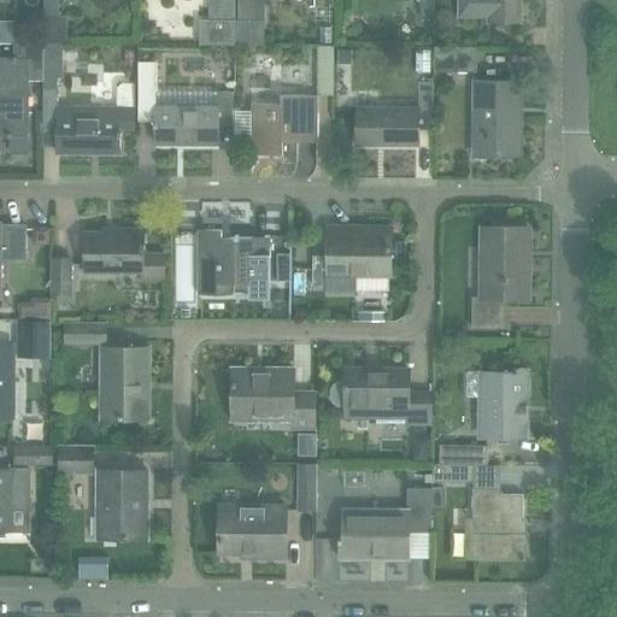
[(66,17),(58,17),(57,0),(42,0),(43,17),(43,43),(68,45),(66,17)]
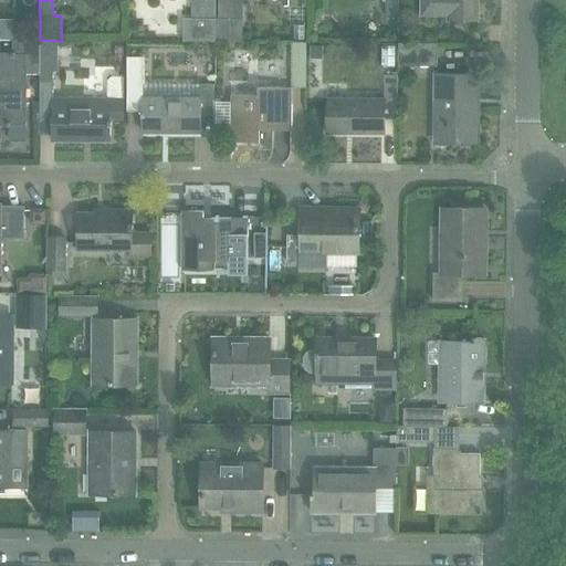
[(191,0),(192,20),(184,20),(184,42),(216,42),(216,20),(216,0),(191,0)]
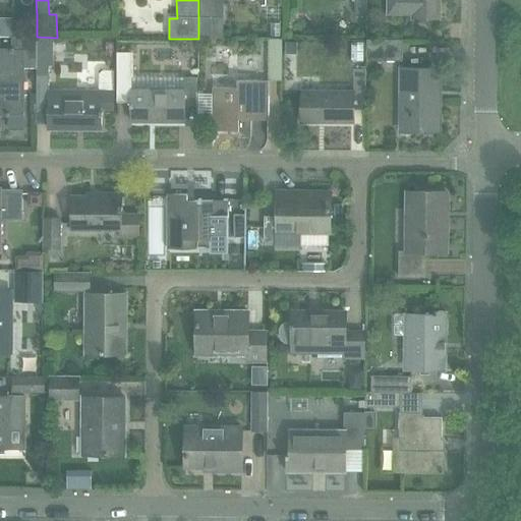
[(224,18),(216,18),(216,0),(200,0),(200,18),(198,18),(198,39),(224,40),(224,18)]
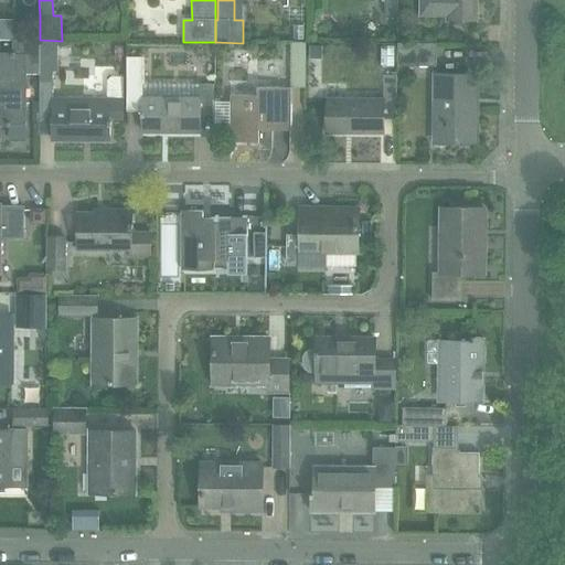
[(398,17),(398,0),(384,0),(385,16),(398,17)]
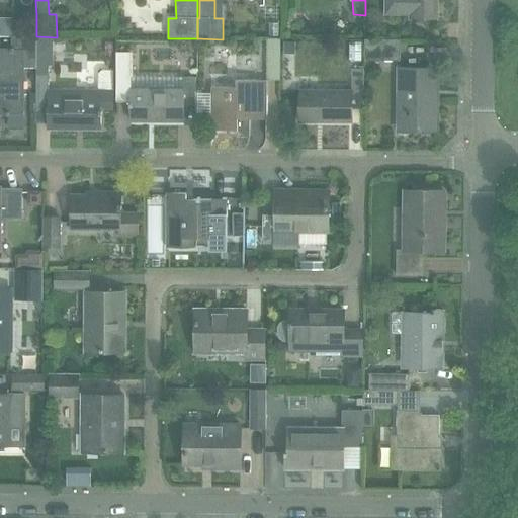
[(384,0),(385,14),(410,14),(410,19),(438,20),(437,0),(384,0)]
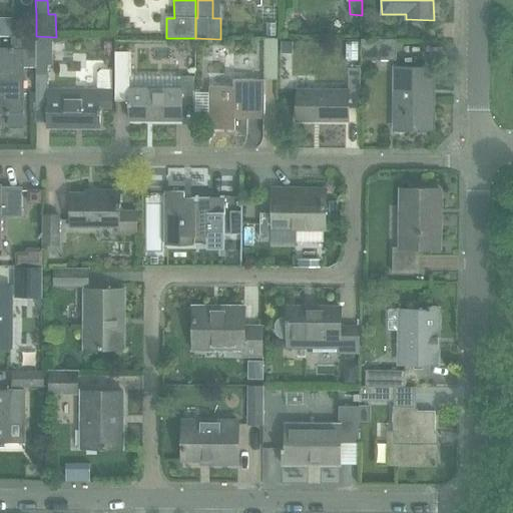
[(17,18),(0,17),(0,35),(17,36),(17,18)]
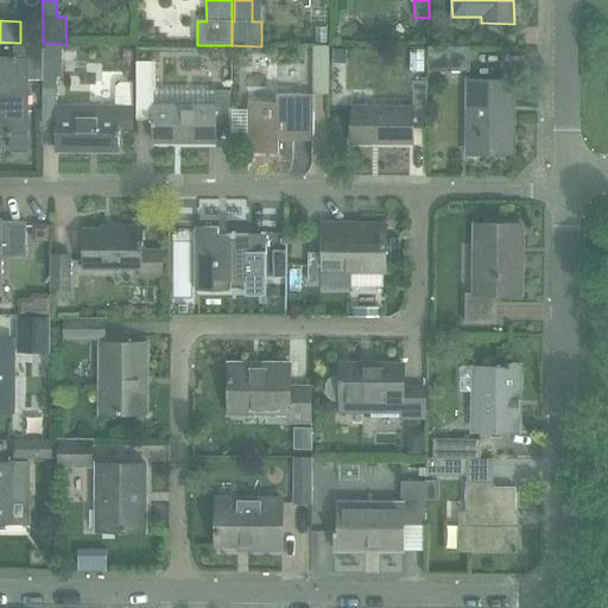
[(0,133),(6,134),(6,151),(26,151),(26,134),(26,132),(26,109),(27,81),(43,81),(43,45),(11,44),(11,57),(0,56),(0,133)]
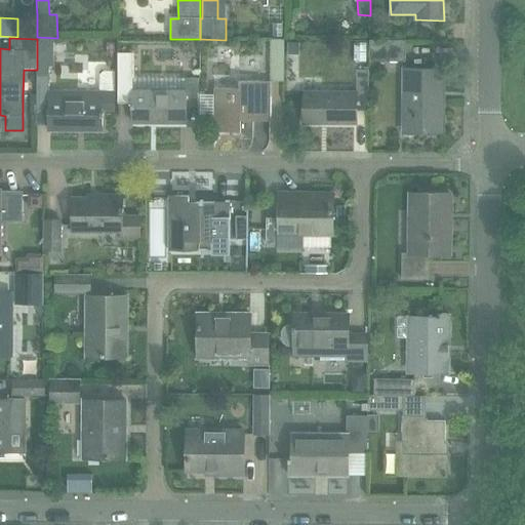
[(54,39),(37,39),(37,70),(36,106),(48,106),(48,130),(102,130),(102,116),(103,116),(103,112),(102,113),(102,109),(114,110),(115,72),(104,72),(101,75),(99,98),(49,98),(50,66),(53,66),(54,39)]
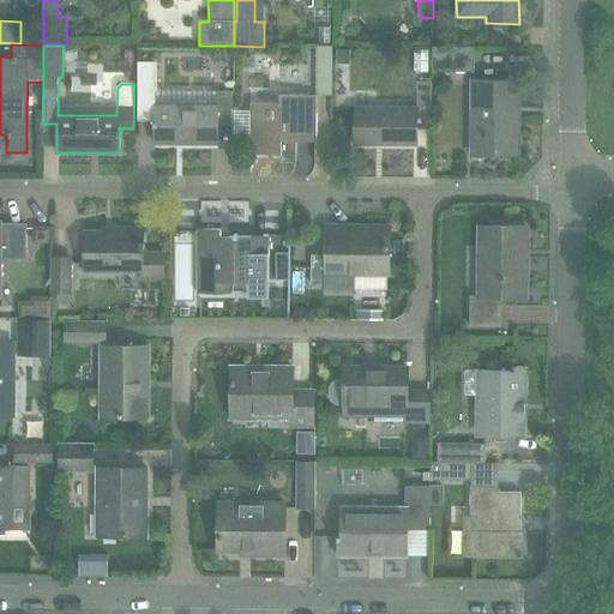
[(475,72),(475,47),(433,47),(433,72),(475,72)]
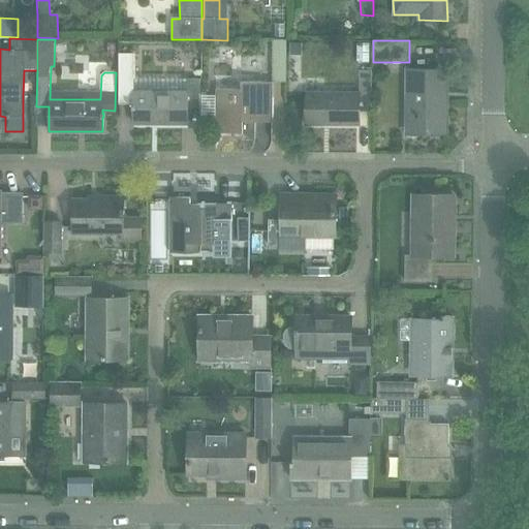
[(301,43),(289,43),(289,56),(301,56),(301,43)]
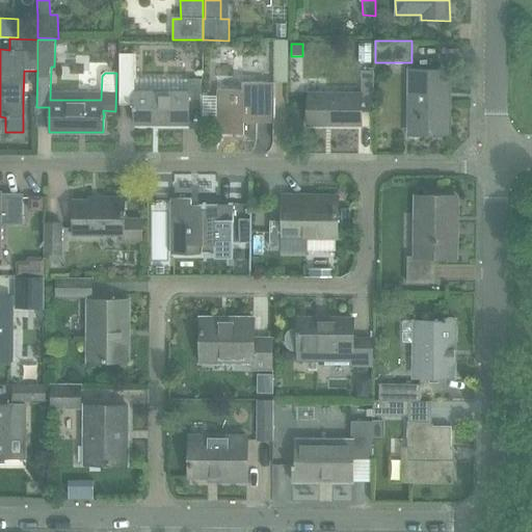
[(273,81),(289,82),(289,45),(273,45),(273,81)]
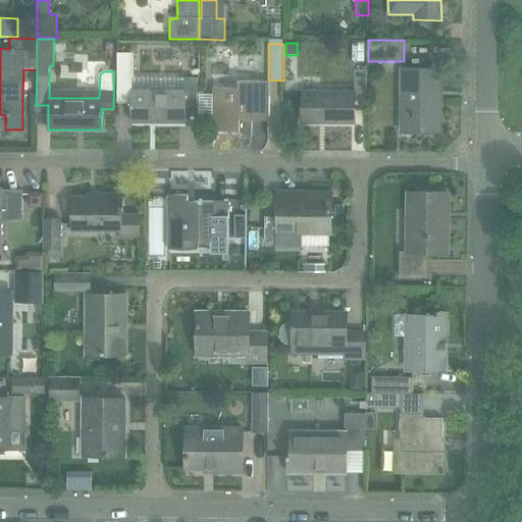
[(132,53),(117,52),(116,103),(132,103),(132,121),(185,121),(185,106),(196,106),(196,87),(196,77),(186,77),(132,77),(132,53)]
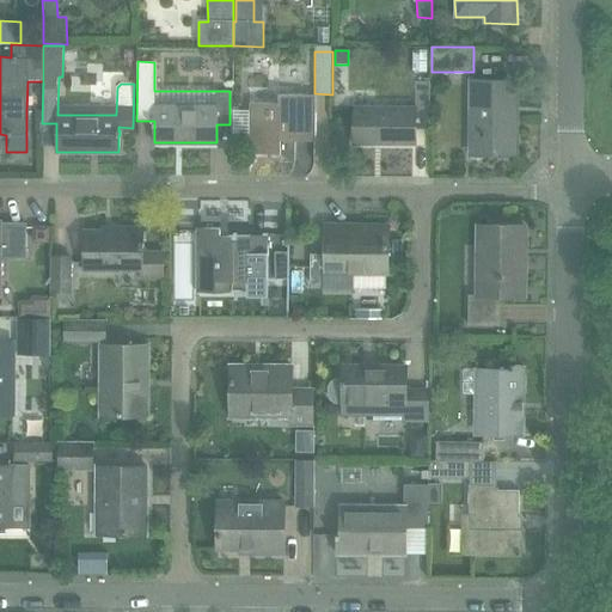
[(516,83),(493,83),(471,83),(470,155),(515,155),(516,83)]
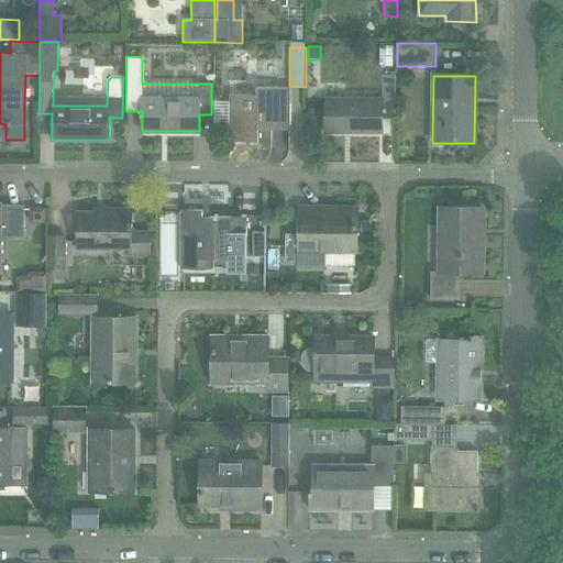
[(324,99),(324,111),(324,132),(381,133),(381,120),(394,120),(395,77),(383,77),(383,99),(324,99)]
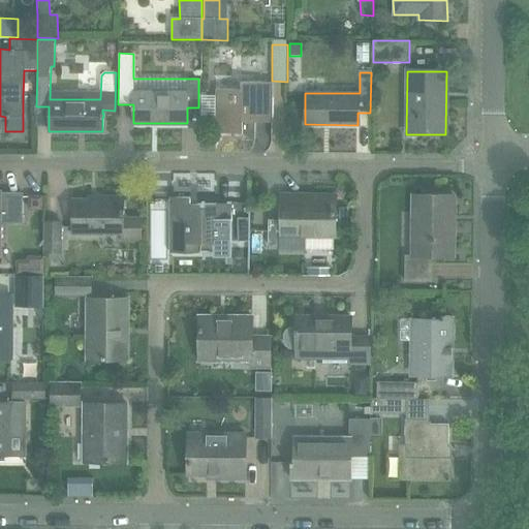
[(272,122),(272,102),(272,83),(241,82),(241,90),(215,89),(215,133),(254,133),(254,122),(272,122)]
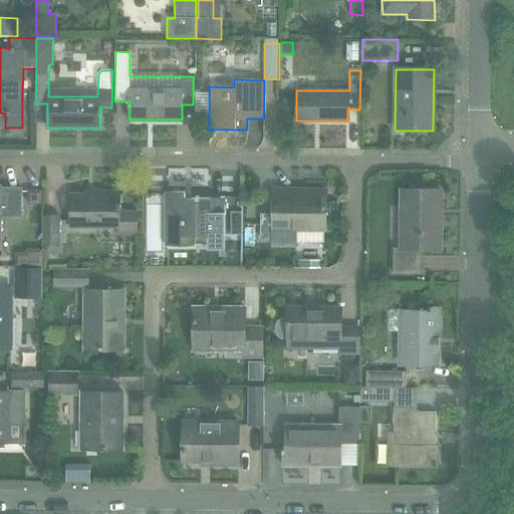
[(0,240),(0,216),(21,217),(21,213),(22,187),(2,187),(2,186),(0,186),(0,240)]
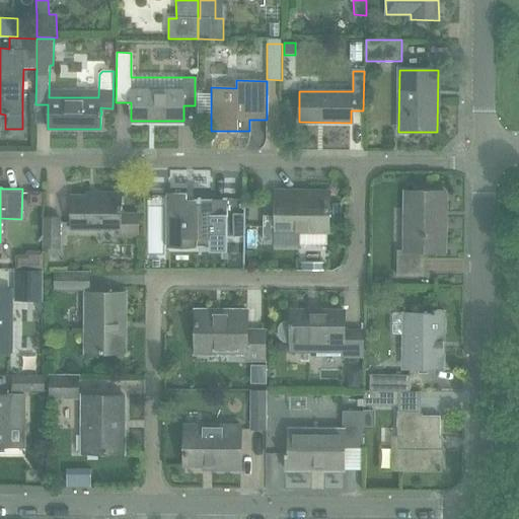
[(298,191),(277,191),(276,246),(298,246),(298,244),(326,245),(326,230),(328,230),(328,197),(298,196),(298,191)]
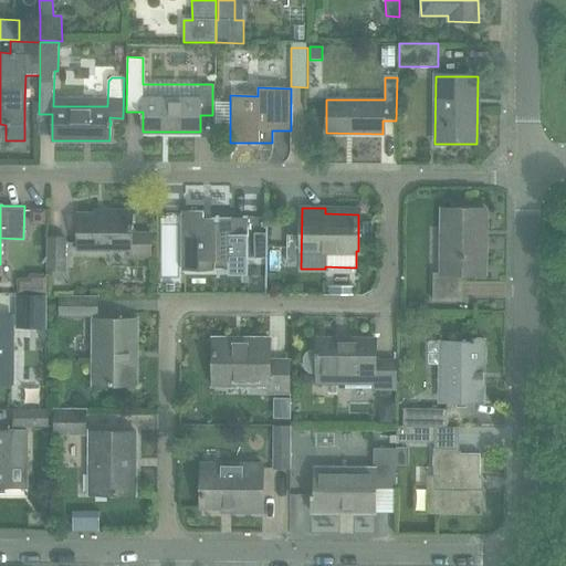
[(433,274),(433,300),(461,301),(462,274),(484,274),(485,210),(443,209),(442,274),(433,274)]
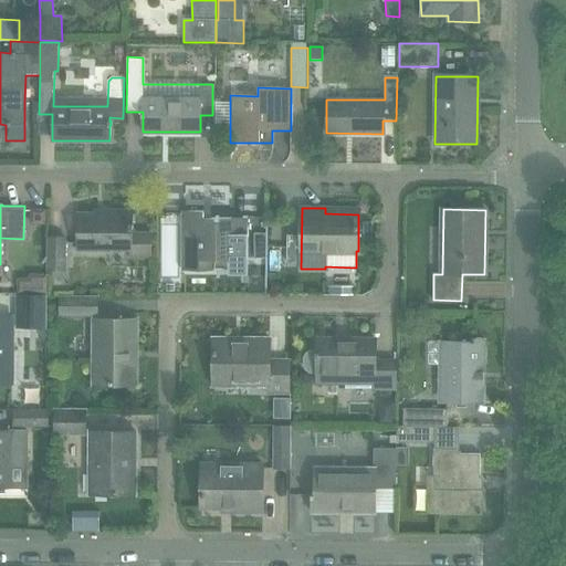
[(43,210),(28,210),(28,224),(43,224),(43,210)]
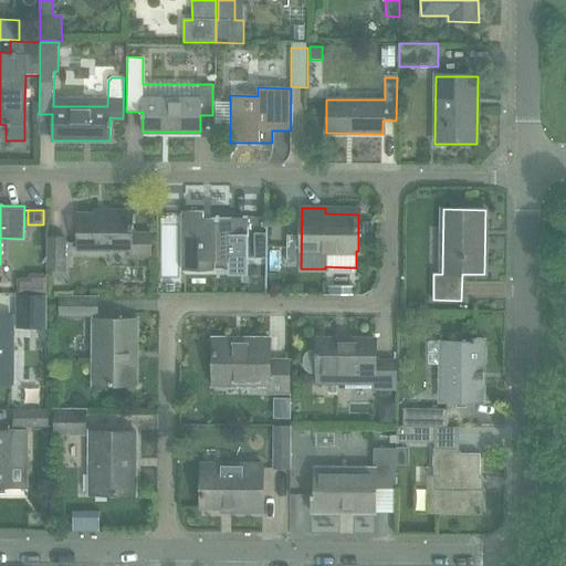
[(150,258),(150,255),(150,233),(132,233),(132,229),(134,229),(134,224),(132,224),(132,211),(109,210),(109,213),(79,213),(79,248),(130,249),(130,257),(150,258)]
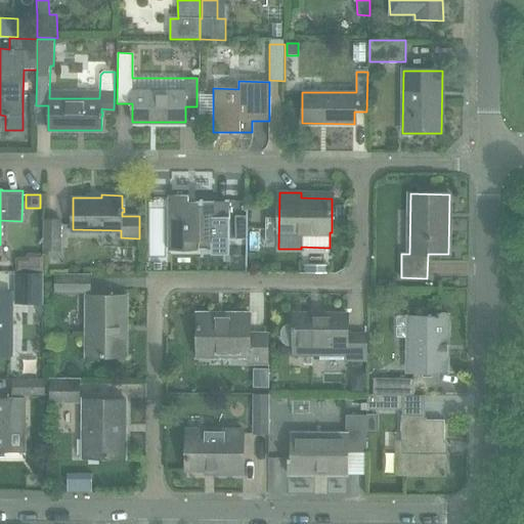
[(199,252),(199,239),(211,239),(211,255),(229,255),(229,216),(227,216),(228,202),(188,202),(188,195),(170,195),(170,251),(199,252)]
